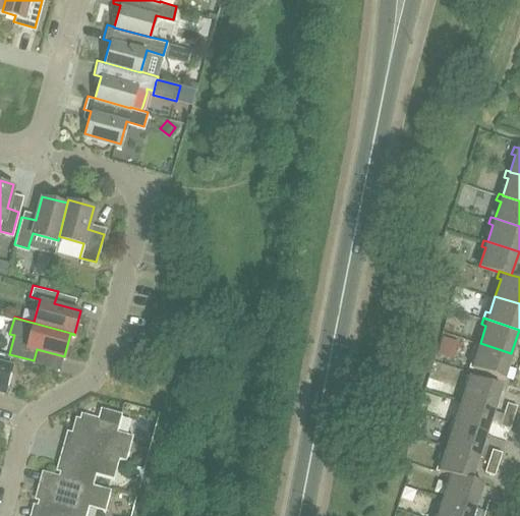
[(504,377),(511,353),(480,343),(474,359),(470,358),(468,365),(504,377)]
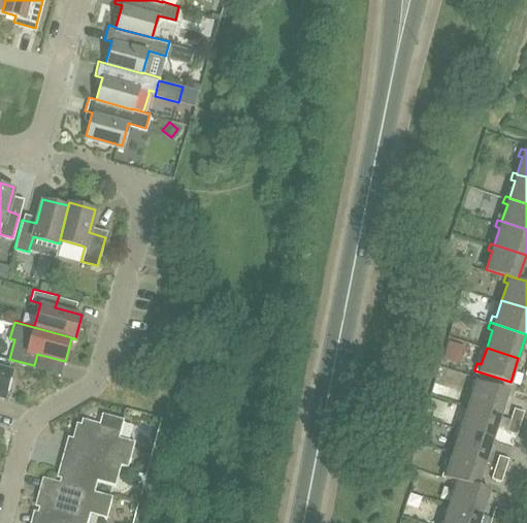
[(0,394),(3,396),(5,389),(8,388),(11,378),(9,374),(11,368),(0,364),(0,394)]
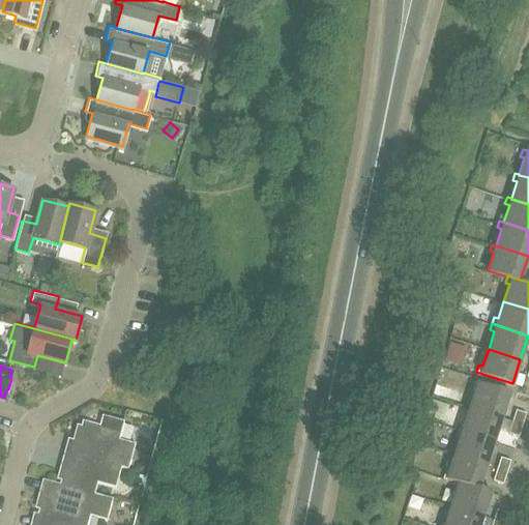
[(470,406),(502,415),(509,391),(473,379),(471,386),(475,388),(470,406)]
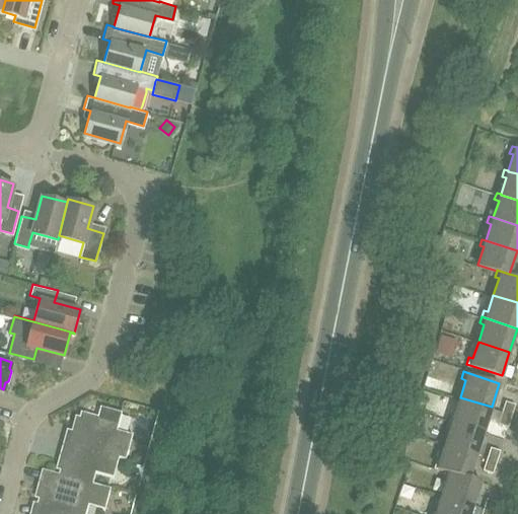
[(484,430),(492,407),(460,397),(455,414),(450,413),(448,419),(484,430)]
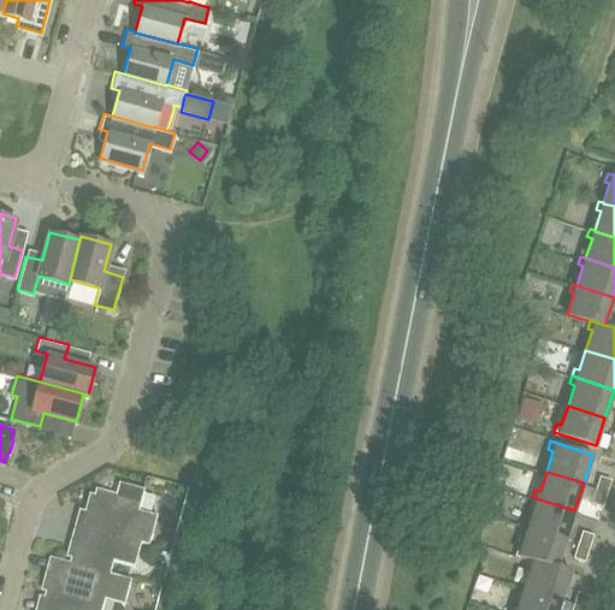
[(599,473),(595,487),(607,491),(610,477),(599,473)]
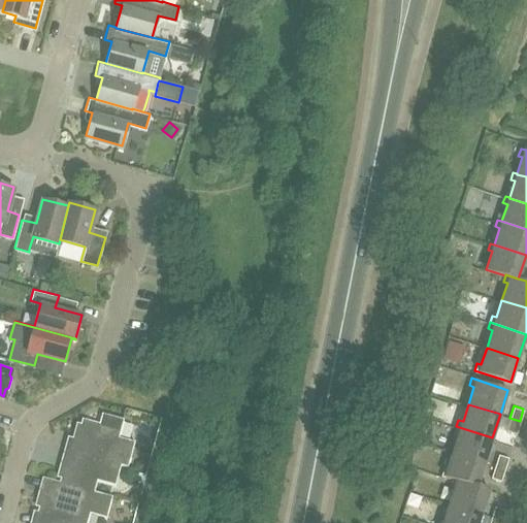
[(119,434),(121,427),(123,417),(101,411),(99,421),(81,416),(76,436),(88,439),(85,452),(121,462),(127,464),(134,439),(119,434)]
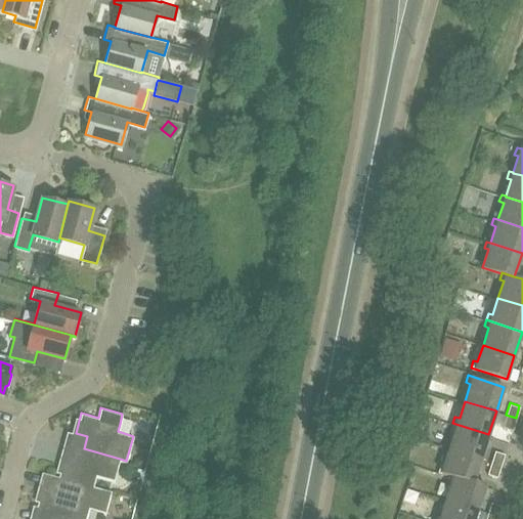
[(506,415),(502,426),(512,429),(516,418),(506,415)]
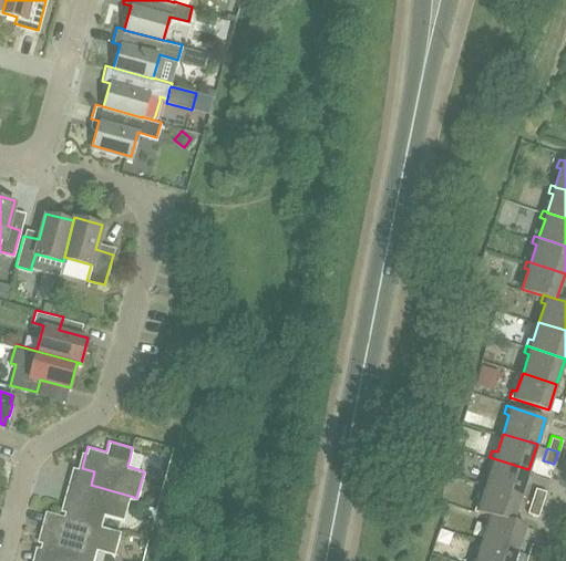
[(521,495),(528,469),(490,457),(487,464),(493,466),(486,484),(521,495)]
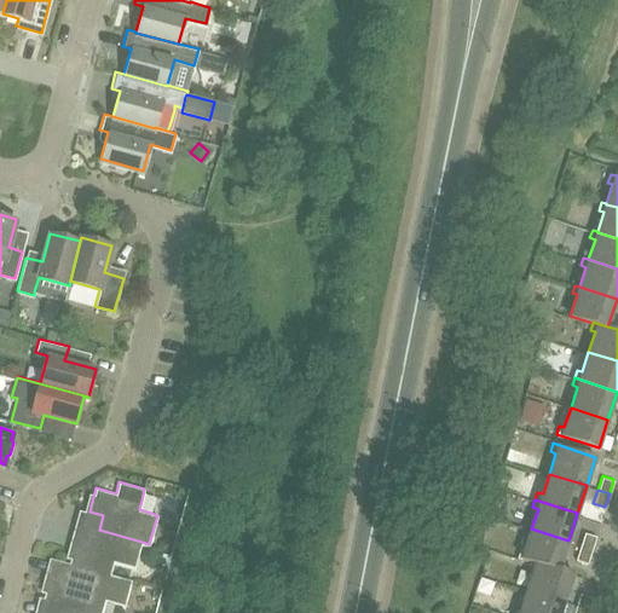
[(99,530),(93,527),(88,543),(75,539),(69,562),(110,573),(114,560),(134,566),(142,542),(99,530)]
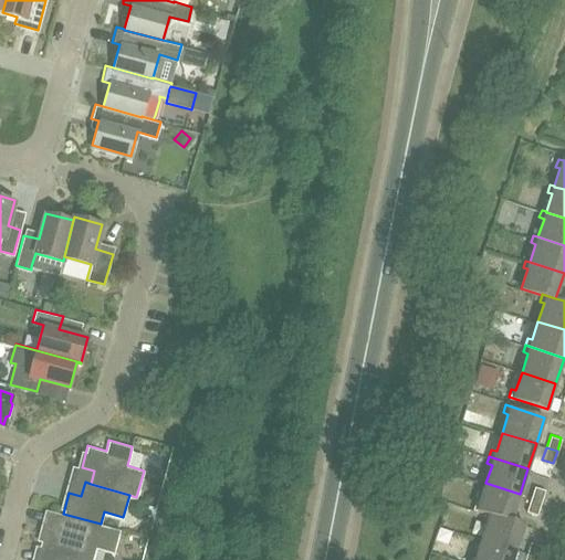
[(511,519),(520,494),(485,483),(480,502),(475,499),(472,508),(485,511),(511,519)]
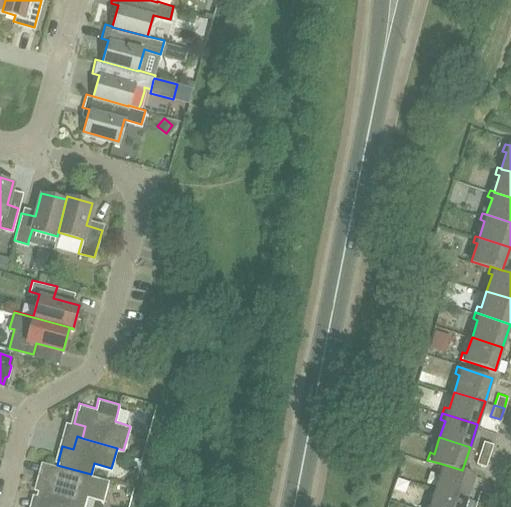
[(483,439),(479,450),(489,454),(492,442),(483,439)]
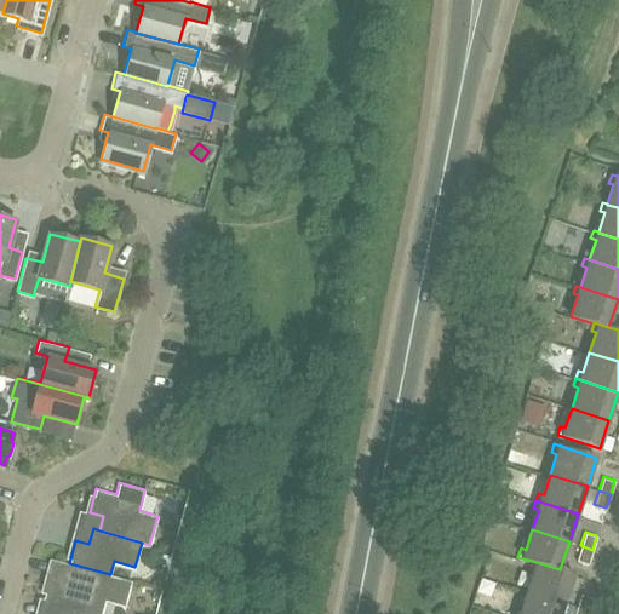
[(171,551),(175,539),(166,537),(160,540),(158,547),(171,551)]
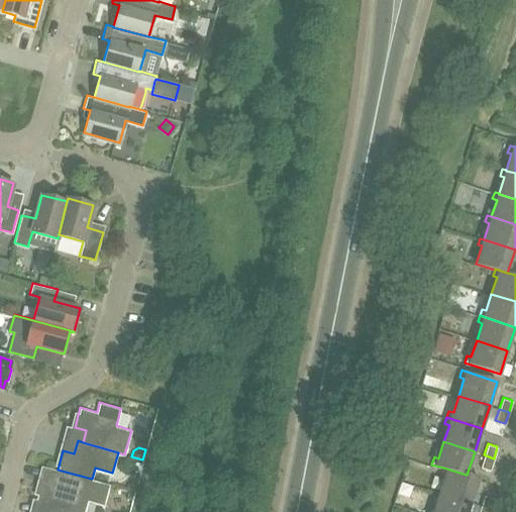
[(484,454),(481,466),(490,469),(494,458),(484,454)]
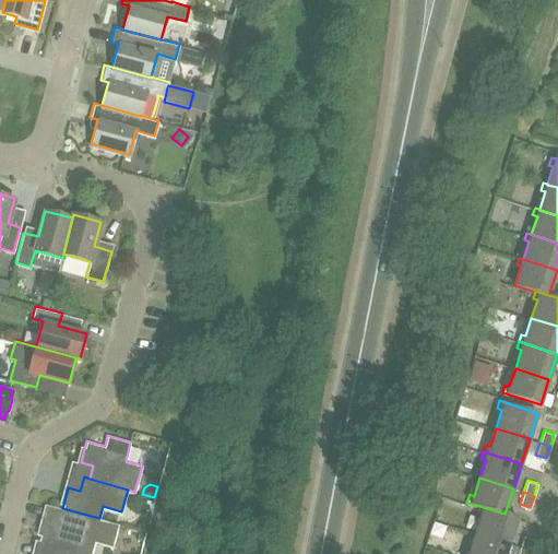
[(154,501),(146,498),(144,508),(151,510),(154,501)]
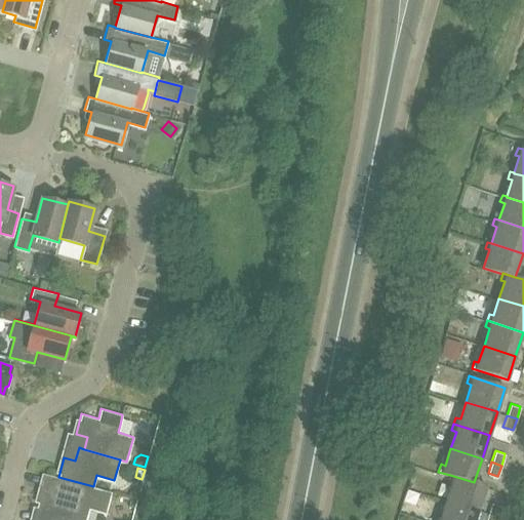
[(486,485),(474,482),(450,475),(448,481),(452,483),(446,500),(478,510),(486,485)]
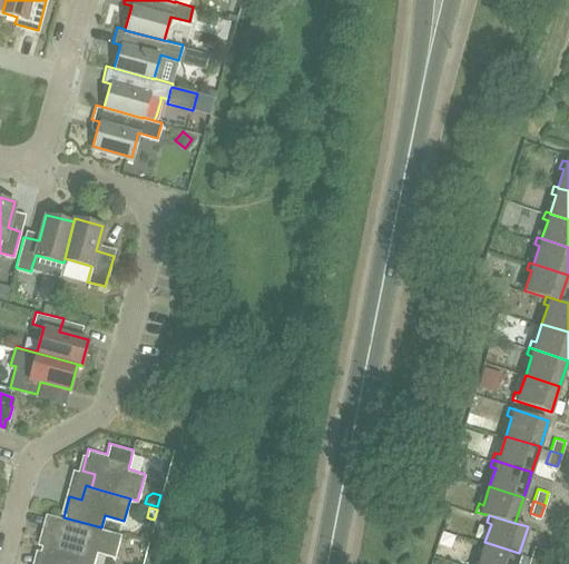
[(64,517),(59,516),(56,530),(46,527),(40,548),(92,563),(94,563),(97,551),(115,555),(120,533),(101,527),(64,517)]
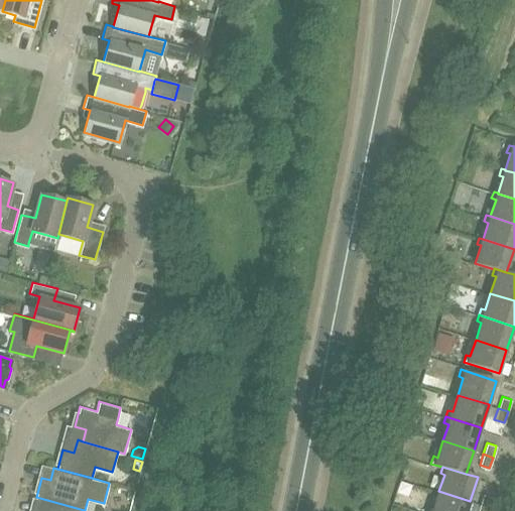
[(467,510),(470,501),(438,491),(433,508),(429,507),(427,510),(467,510)]
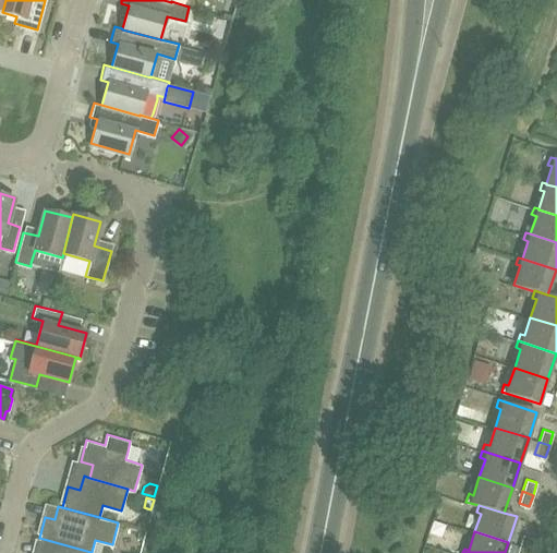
[(522,533),(519,545),(529,550),(533,537),(522,533)]
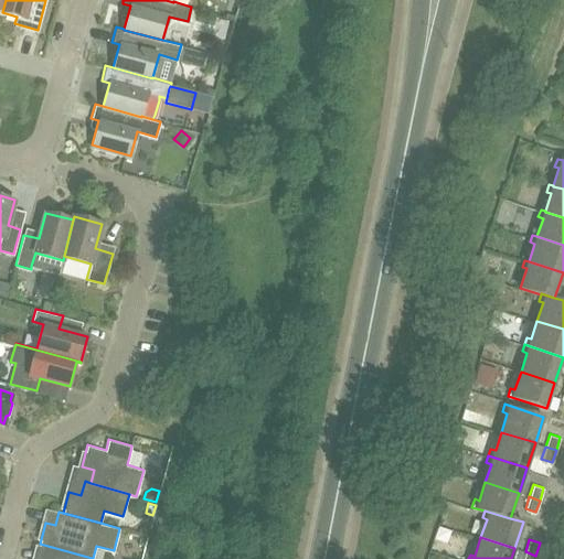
[(96,558),(93,558),(92,558),(40,544),(34,558),(96,558)]
